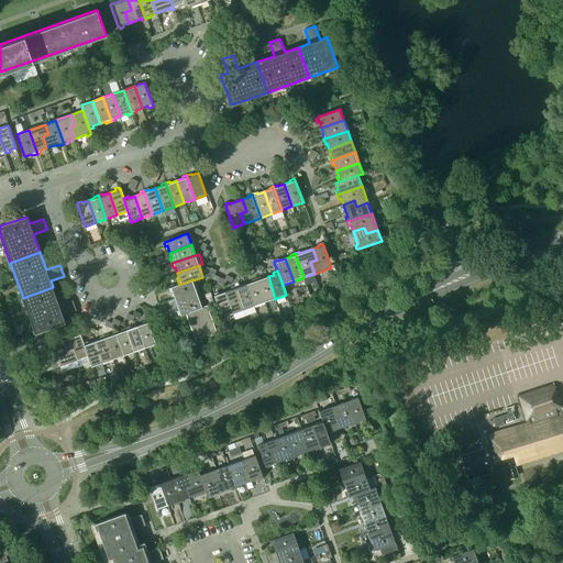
[(265,302),(275,299),(268,276),(262,279),(261,277),(256,278),(265,302)]
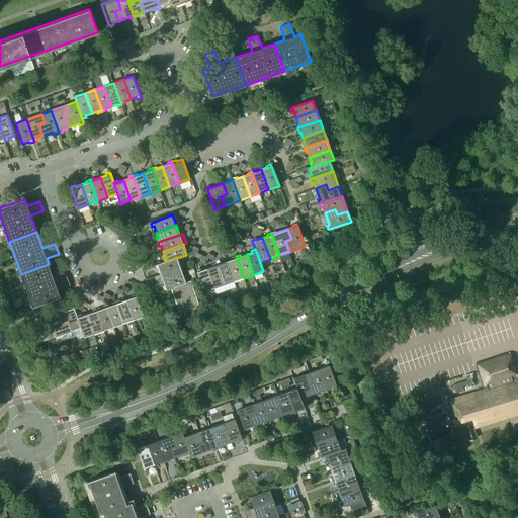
[(232,260),(227,262),(234,282),(244,278),(236,256),(232,258),(232,260)]
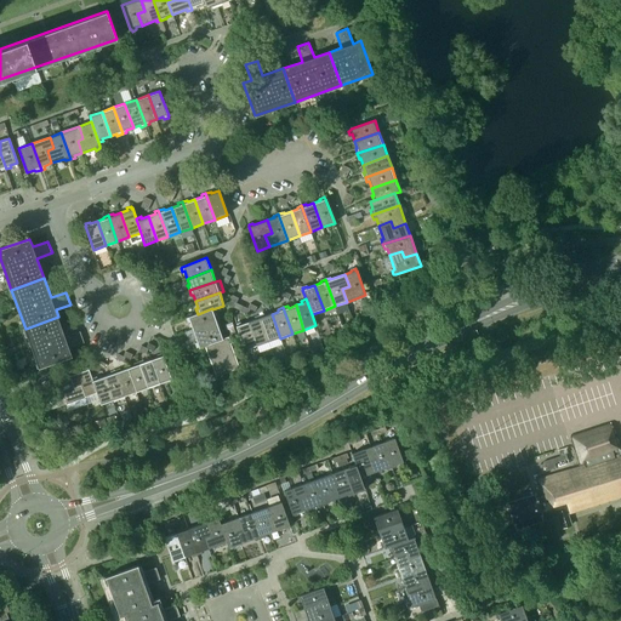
[(189,323),(192,330),(204,325),(206,332),(220,328),(212,309),(212,308),(198,314),(188,318),(187,319),(188,323),(189,323)]
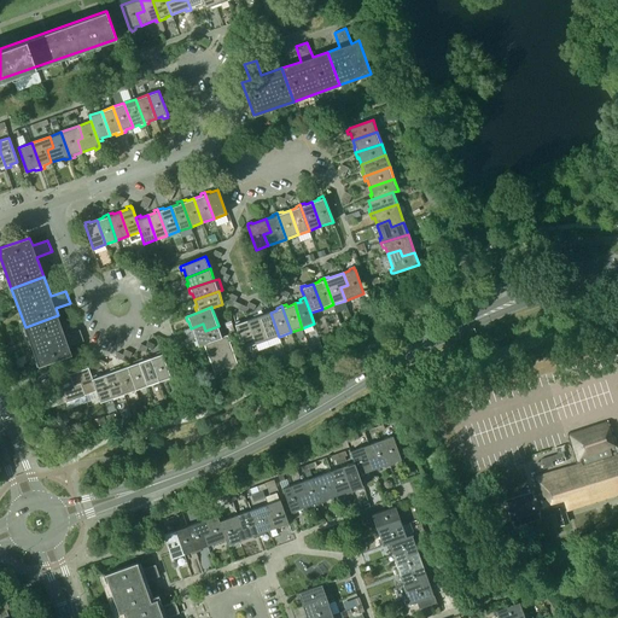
[(263,313),(258,314),(267,340),(279,337),(270,313),(263,315),(263,313)]
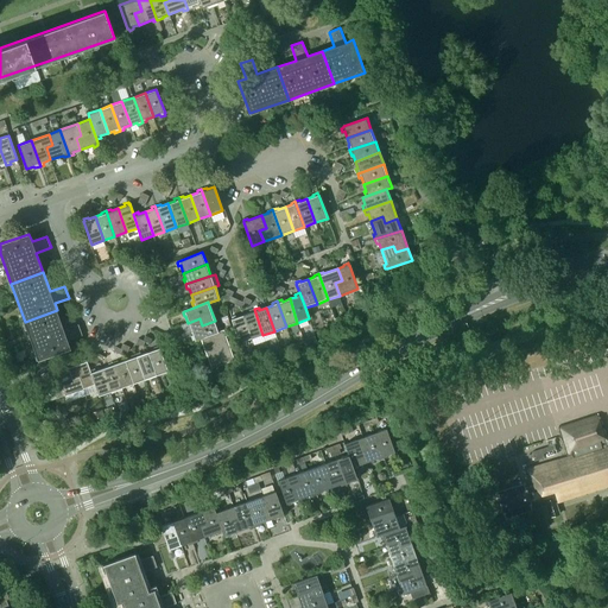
[(249,312),(244,315),(251,340),(263,335),(254,309),(249,310),(249,312)]
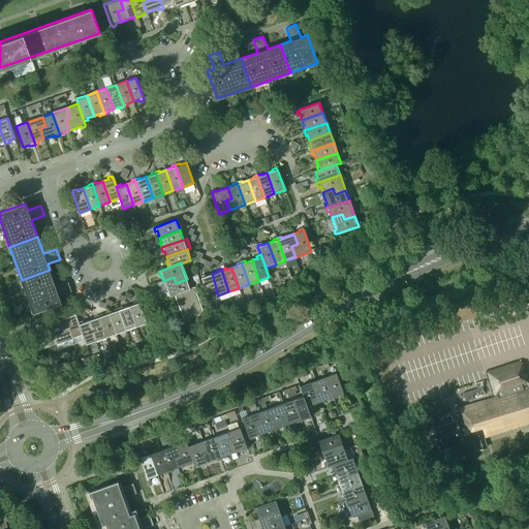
[(56,287),(50,270),(22,280),(33,314),(61,304),(59,297),(71,292),(68,282),(56,287)]
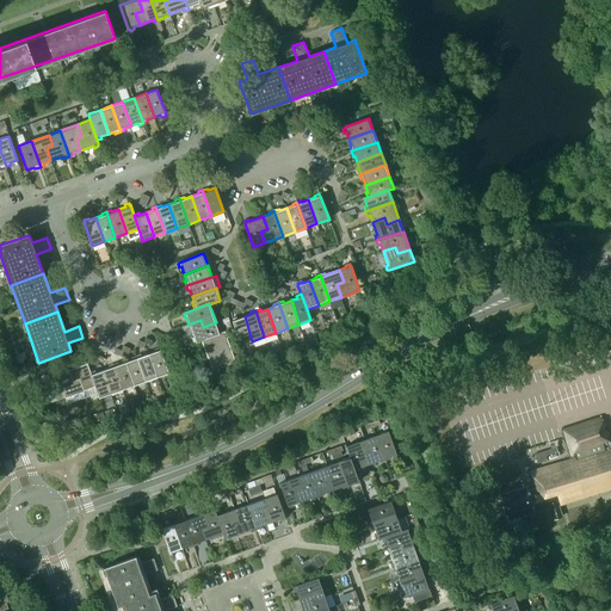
[(241,345),(252,341),(245,316),(238,319),(238,318),(233,319),(233,321),(241,345)]
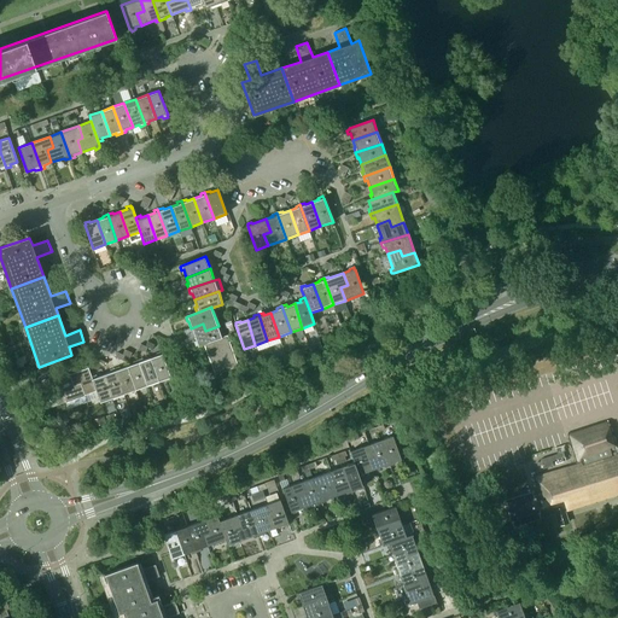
[(222,338),(222,337),(219,326),(205,331),(203,324),(191,328),(196,342),(194,343),(196,347),(198,345),(198,347),(202,345),(222,338)]
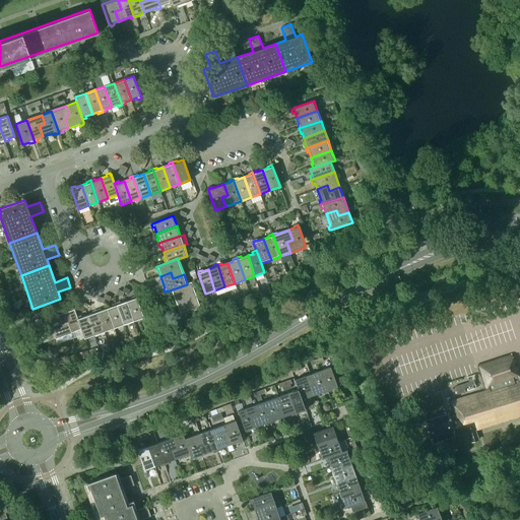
[(174,294),(178,306),(188,302),(186,296),(195,293),(192,282),(187,283),(187,284),(170,290),(172,295),(174,294)]
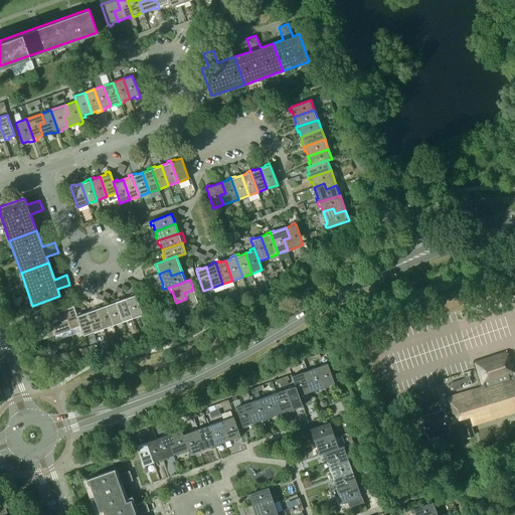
[(199,306),(193,290),(184,293),(186,299),(176,303),(178,308),(176,309),(177,313),(179,312),(179,313),(199,306)]
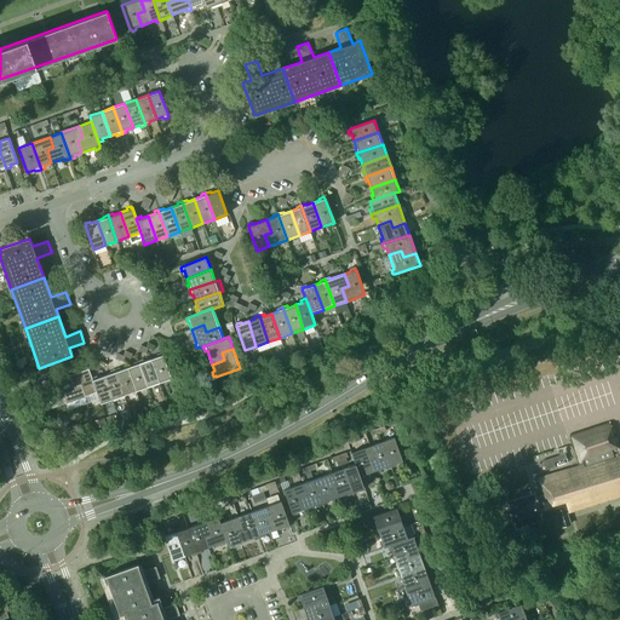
[(159,357),(150,360),(160,384),(172,379),(164,355),(162,355),(162,352),(158,355),(159,357)]
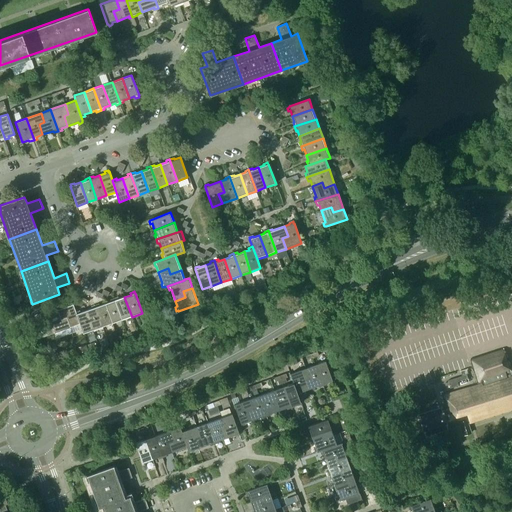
[(123,320),(132,317),(124,297),(120,299),(119,297),(115,298),(123,320)]
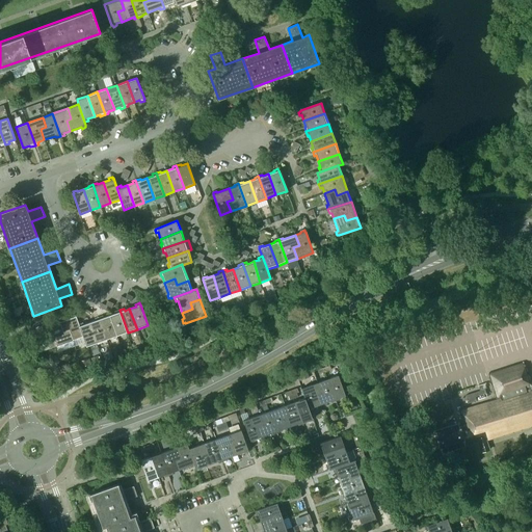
[(117,337),(128,333),(120,310),(115,311),(116,313),(110,316),(117,337)]
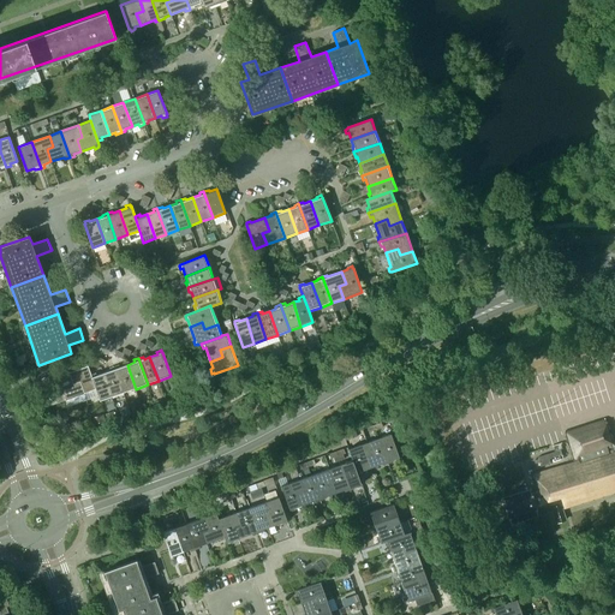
[(81,382),(84,394),(96,389),(90,376),(91,375),(88,365),(88,366),(87,364),(82,365),(83,368),(69,372),(73,384),(81,382)]
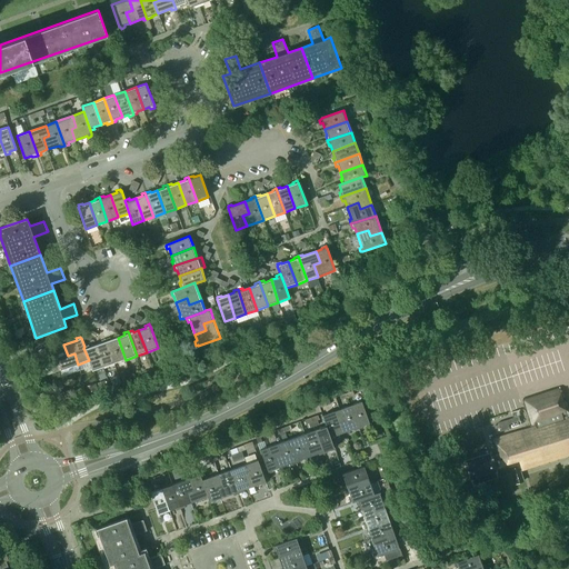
[(107,339),(116,363),(126,360),(118,338),(111,339),(110,338),(107,339)]
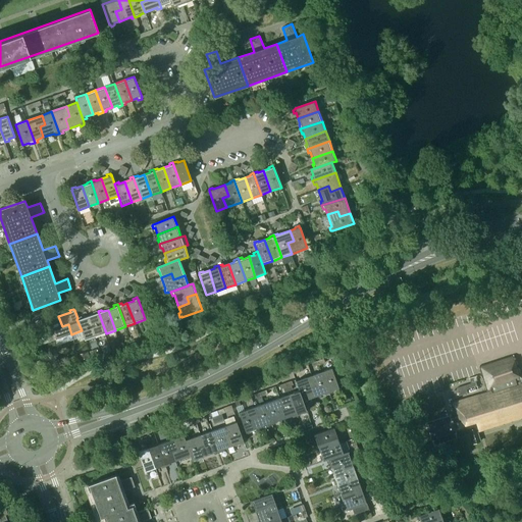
[(88,317),(96,336),(106,333),(98,311),(94,313),(94,315),(88,317)]
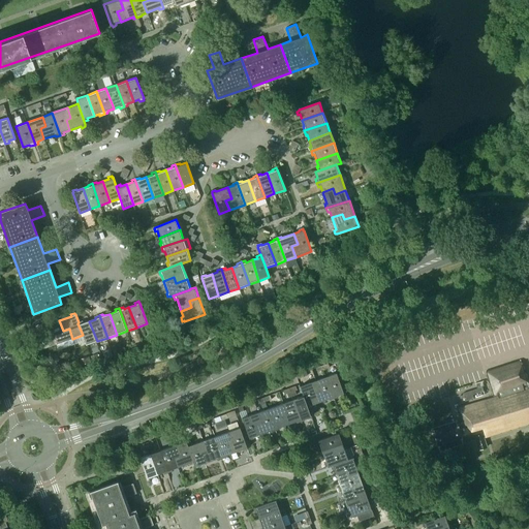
[(57,344),(72,339),(69,329),(63,331),(59,320),(54,322),(54,320),(50,322),(50,323),(49,324),(52,330),(44,333),(50,347),(57,344)]
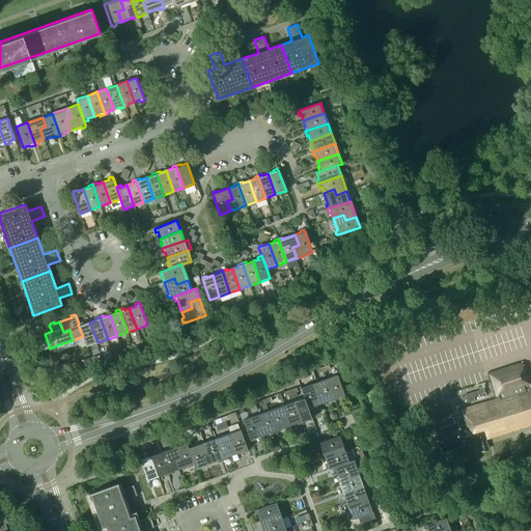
[(78,325),(83,336),(86,346),(98,342),(89,323),(84,325),(83,323),(79,324),(78,325)]
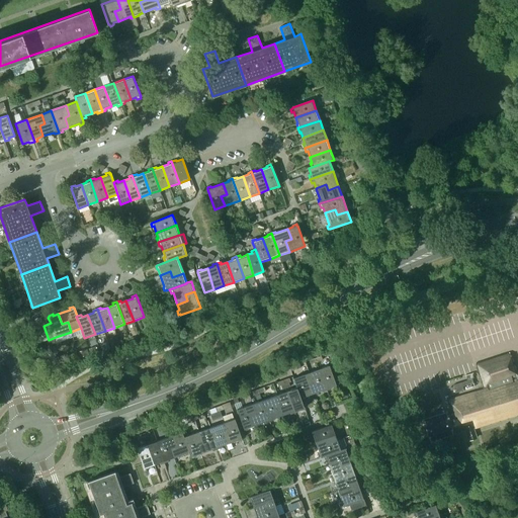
[(37,328),(44,326),(40,317),(34,320),(37,328)]
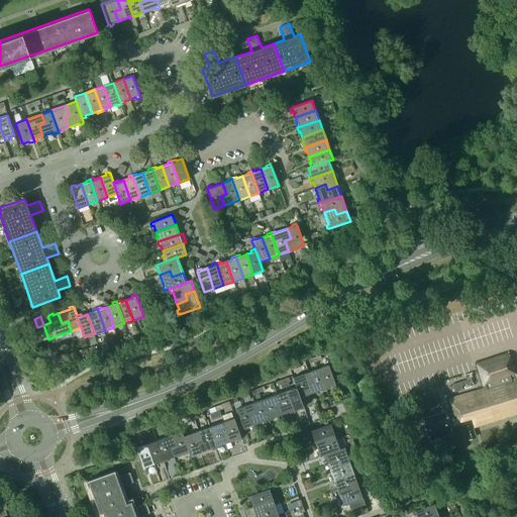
[(116,335),(109,338),(111,345),(119,343),(116,335)]
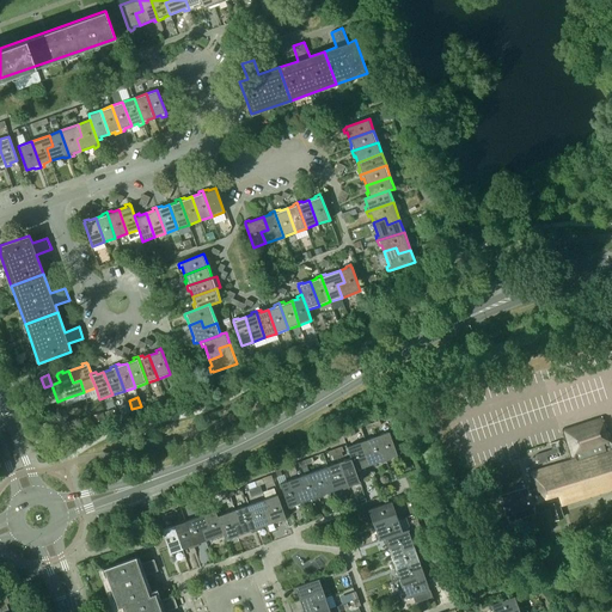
[(103,412),(92,416),(95,423),(105,418),(103,412)]
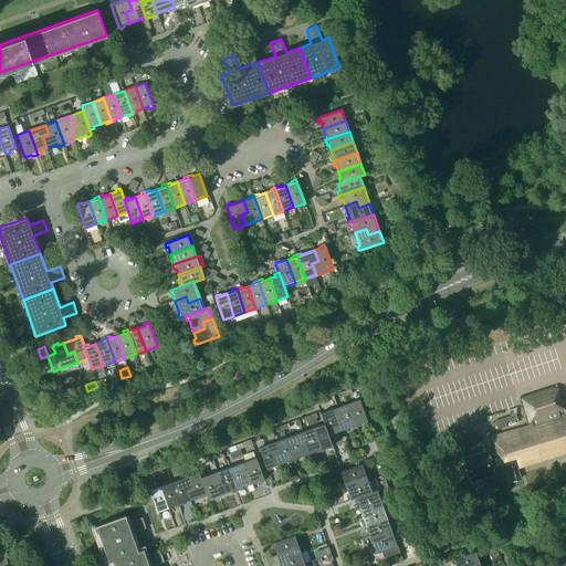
[(488,456),(486,451),(462,459),(470,481),(507,469),(512,481),(521,478),(517,469),(565,453),(565,415),(557,385),(520,397),(528,423),(490,436),(495,453),(488,456)]
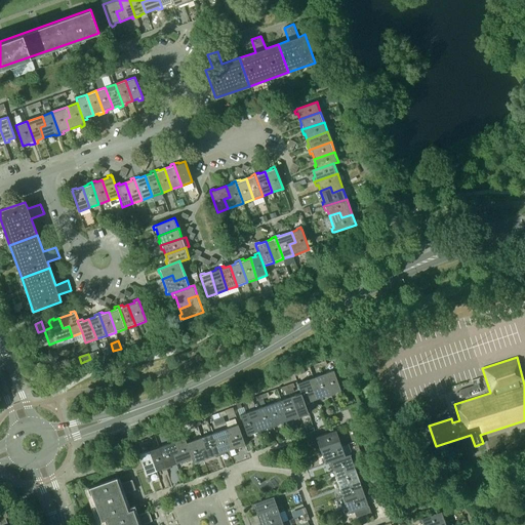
[(334,392),(340,390),(333,370),(323,373),(331,396),(335,394),(334,392)]
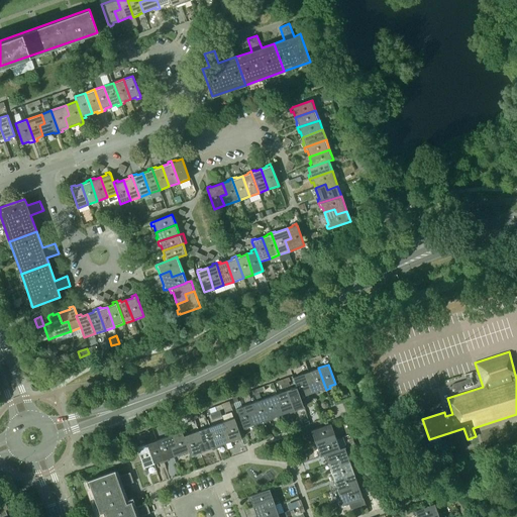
[(318,368),(308,372),(312,382),(306,384),(310,393),(321,389),(322,391),(326,390),(318,368)]
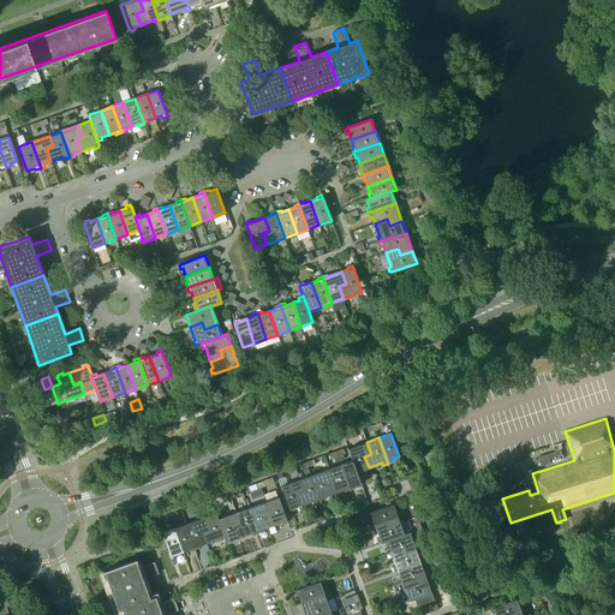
[(348,448),(352,460),(357,472),(369,467),(364,457),(371,454),(366,442),(348,448)]
